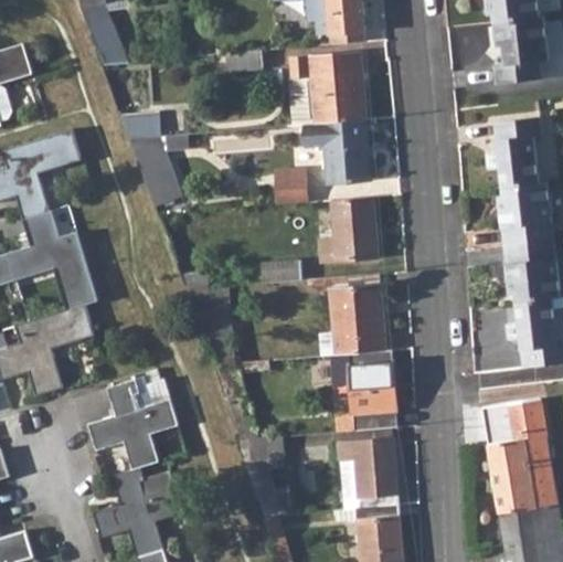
[(104,0),(78,0),(82,9),(105,6),(104,0)]
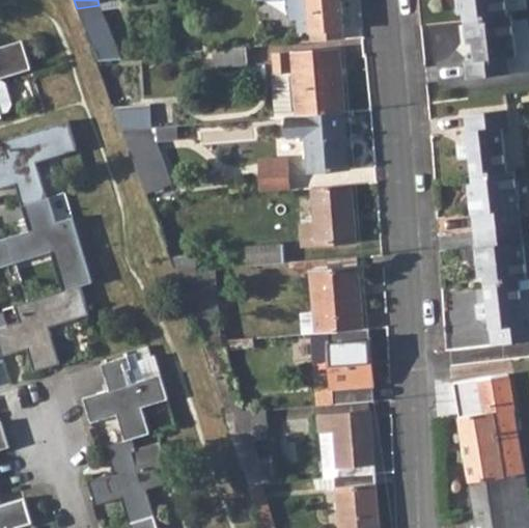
[(255,0),(256,1),(269,0),(287,0),(289,22),(298,21),(299,33),(311,32),(344,29),(340,0),(255,0)]
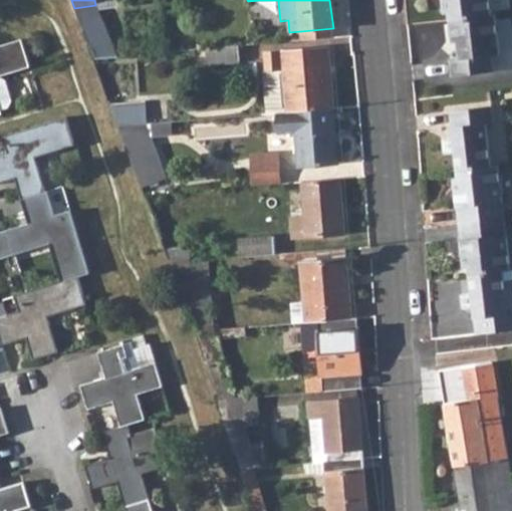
[(487,0),(439,0),(441,16),(446,15),(447,23),(489,18),(487,0)]
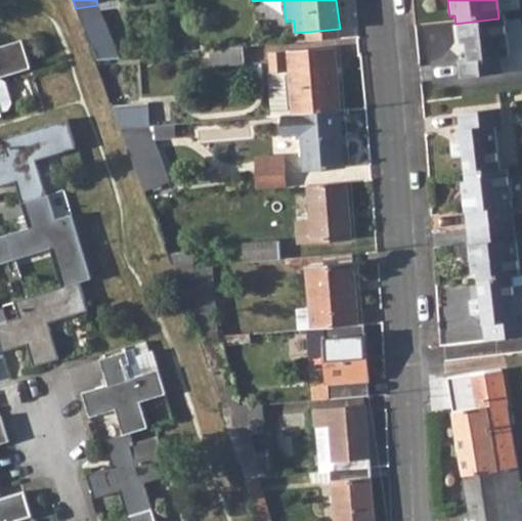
[(76,8),(74,9),(97,60),(113,59),(99,28),(99,27),(111,26),(107,3),(97,5),(76,8)]
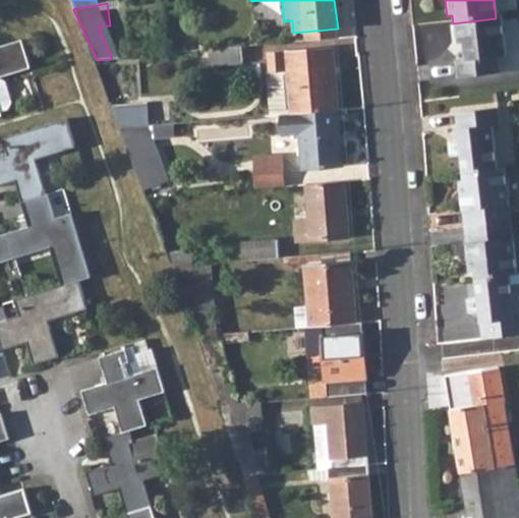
[(496,18),(453,23),(455,45),(460,45),(462,63),(453,63),(454,79),(499,74),(498,58),(506,57),(501,18),(496,18)]
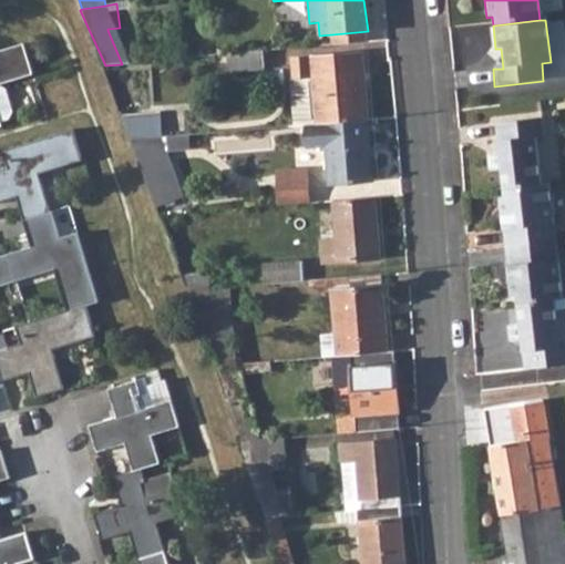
[(332,34),(334,45),(369,43),(368,31),(332,34)]
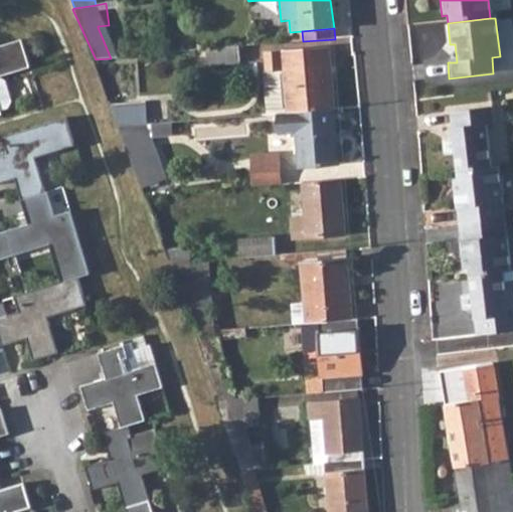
[(20,41),(0,46),(0,115),(1,115),(0,111),(5,108),(10,102),(3,79),(0,78),(0,76),(29,67),(20,41)]
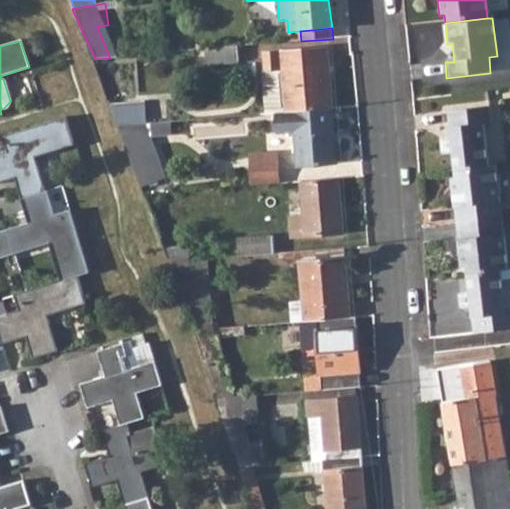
[(224,48),(205,50),(207,75),(238,73),(237,47),(224,48)]
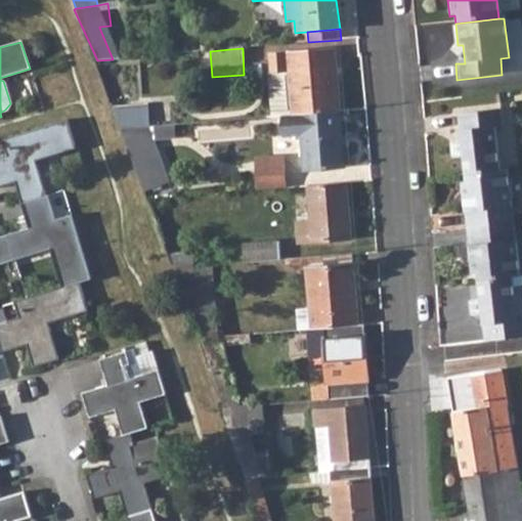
[(266,75),(269,118),(280,117),(340,112),(336,52),(269,57),(270,75),(266,75)]
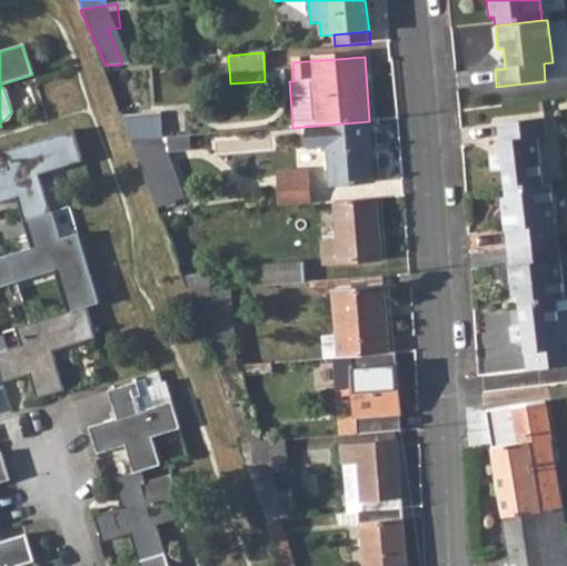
[(503,170),(505,191),(544,186),(538,139),(547,137),(545,118),(497,123),(500,155),(489,156),(490,171),(503,170)]
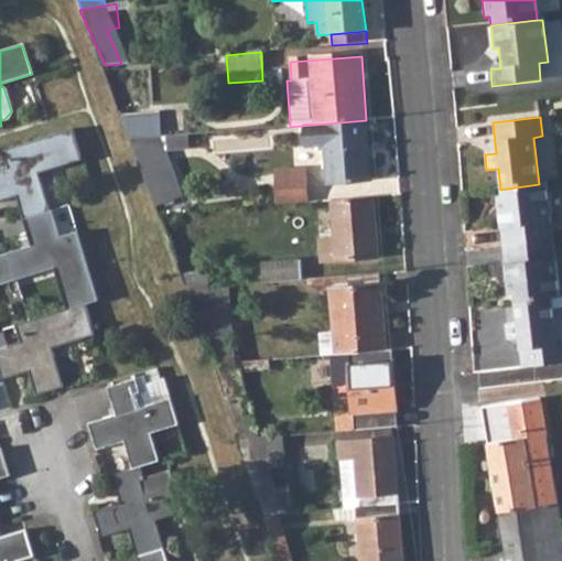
[(366,120),(302,126),(304,149),(323,148),(326,185),(371,182),(366,120)]
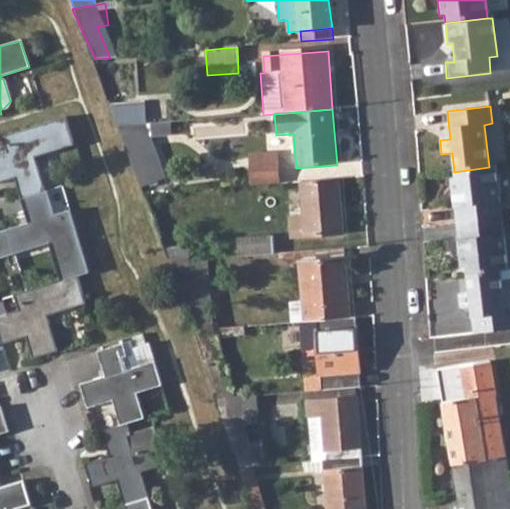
[(7,154),(0,156),(0,182),(14,178),(21,200),(28,224),(7,230),(15,254),(48,244),(61,282),(75,278),(88,273),(70,211),(53,216),(36,158),(73,146),(64,119),(3,138),(7,154)]
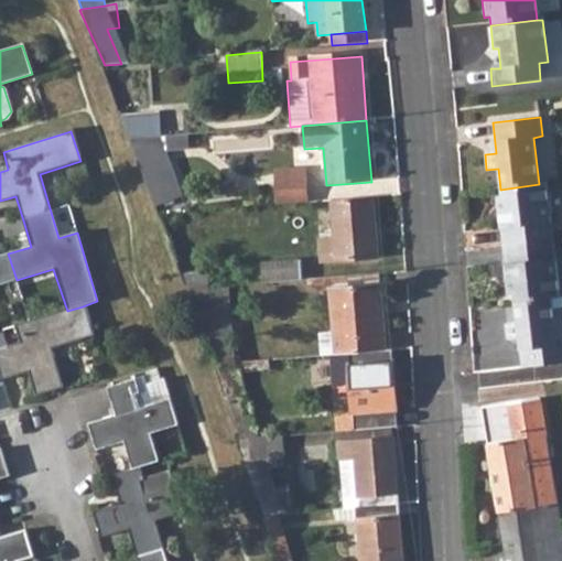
[(151,139),(131,141),(158,206),(175,200),(151,139)]
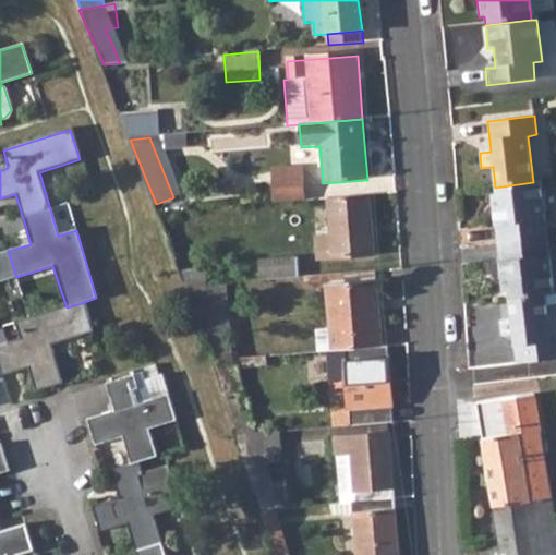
[(275,173),(278,203),(305,201),(302,171),(275,173)]
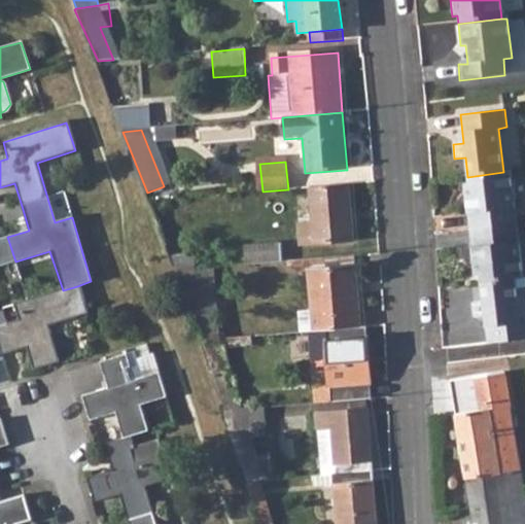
[(503,172),(467,177),(468,185),(463,185),(469,232),(517,225),(511,172),(503,172)]
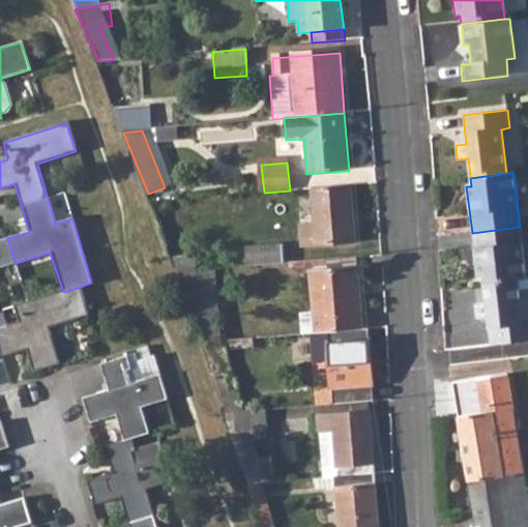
[(350,186),(310,189),(311,224),(297,225),(299,246),(354,241),(350,186)]
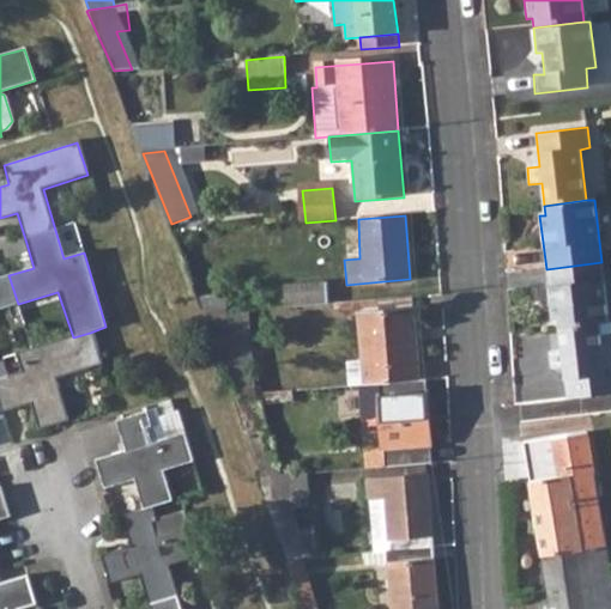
[(602,262),(546,269),(552,322),(558,322),(558,329),(600,324),(609,323),(602,262)]
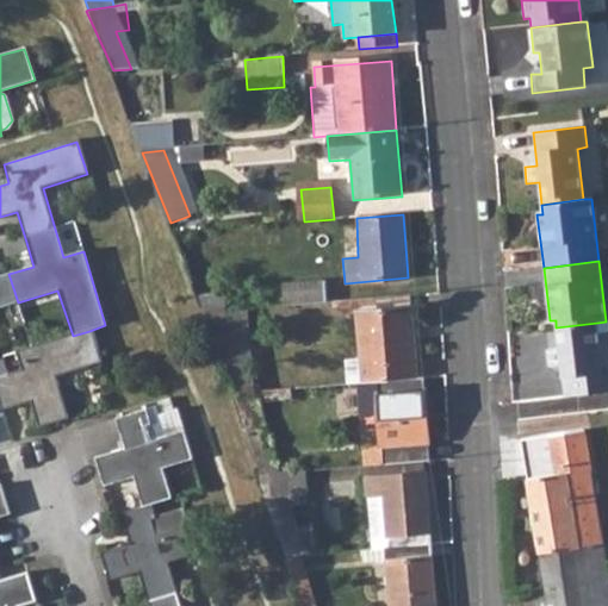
[(0,307),(18,303),(8,274),(0,276),(0,307)]
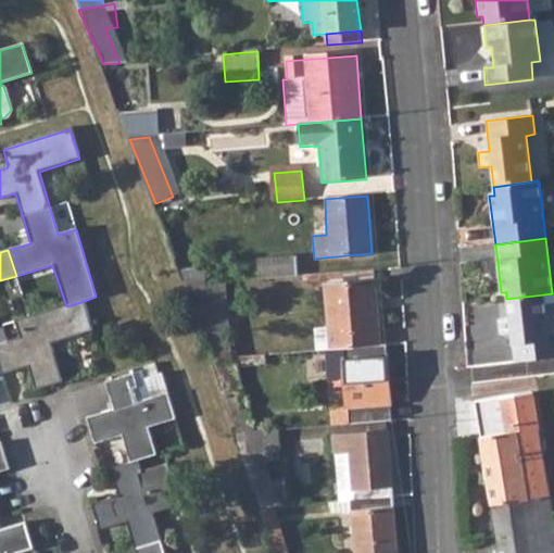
[(257,260),(260,280),(298,278),(296,258),(257,260)]
